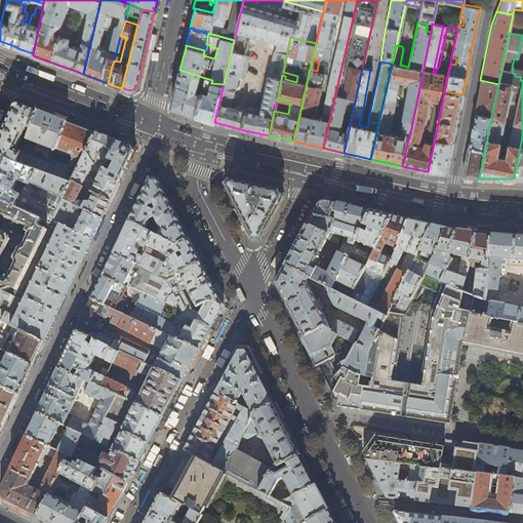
[(196,116),(205,78),(179,70),(178,70),(174,86),(170,107),(185,112),(196,116)]
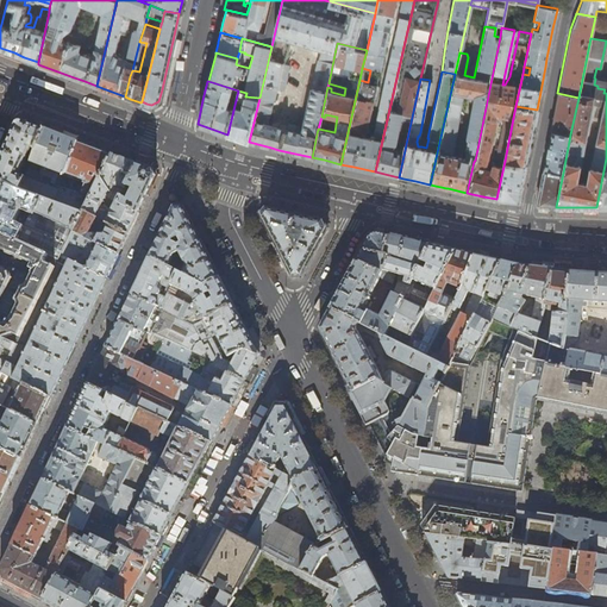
[(249,142),(260,98),(245,97),(246,93),(238,91),(227,135),(236,137),(249,142)]
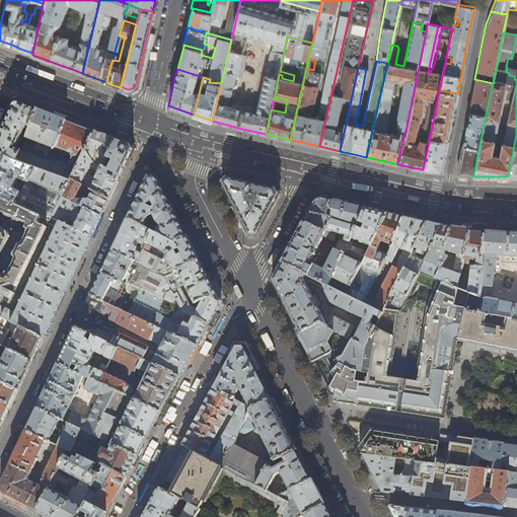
[(493,83),(474,79),(472,93),(470,99),(468,112),(486,115),(493,83)]
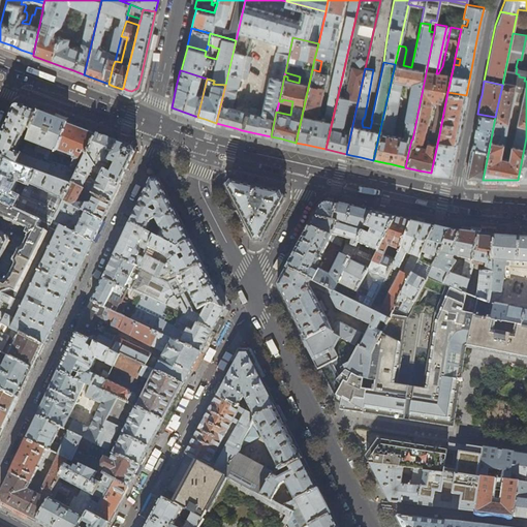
[(462,116),(466,95),(447,92),(438,140),(456,144),(457,138),(462,116)]
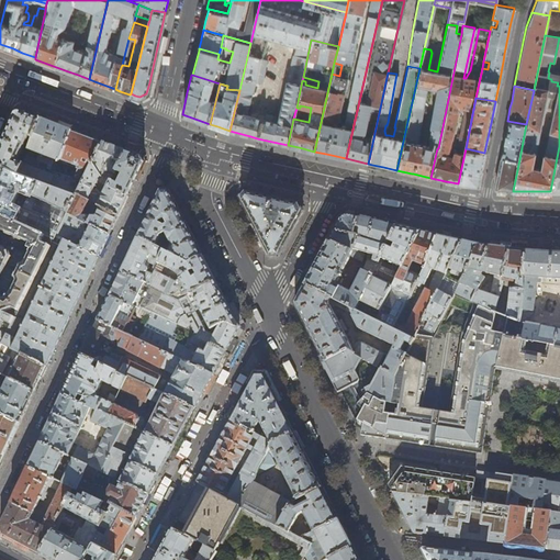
[(31,137),(38,116),(22,110),(20,110),(12,113),(2,134),(0,138),(0,165),(17,174),(21,163),(14,159),(25,135),(31,137)]
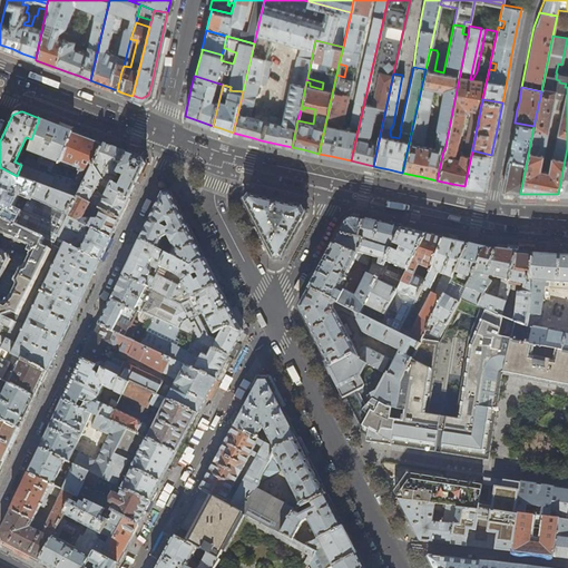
[(54,124),(39,118),(31,139),(21,165),(17,176),(48,187),(54,173),(58,163),(70,129),(54,124)]
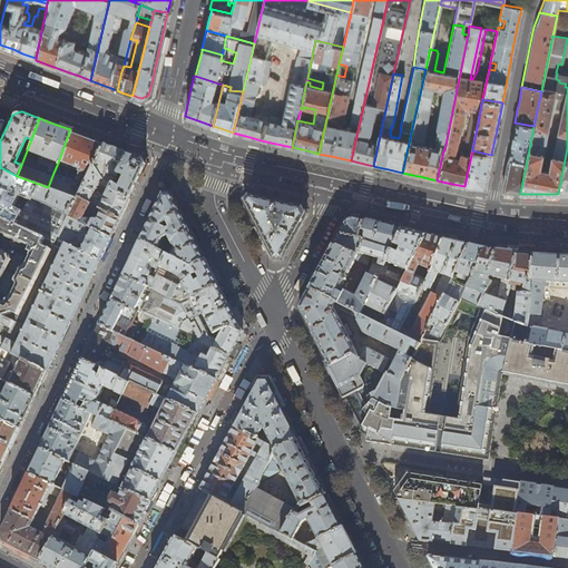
[(534,126),(515,123),(510,144),(508,158),(527,162),(534,126)]
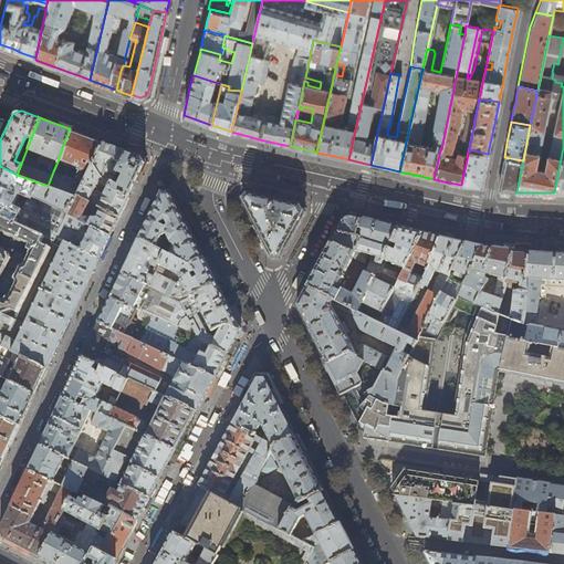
[(85,135),(70,128),(58,162),(72,166),(70,170),(72,171),(74,169),(75,167),(86,171),(102,141),(89,136),(85,135)]
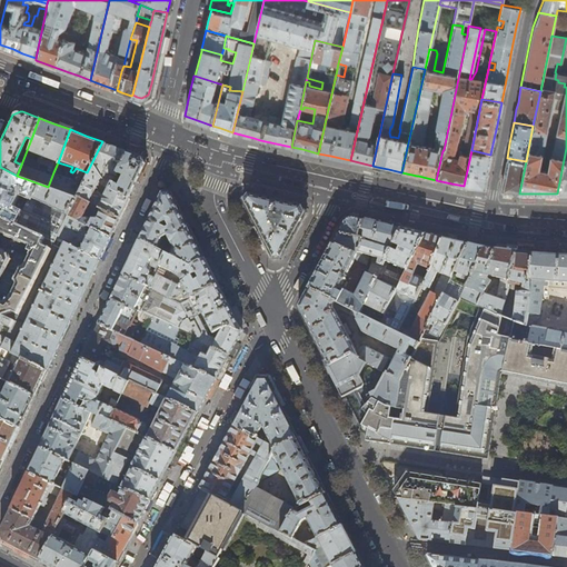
[(125,150),(102,141),(87,172),(81,183),(76,195),(118,217),(122,207),(127,197),(109,187),(112,179),(106,176),(101,185),(107,187),(101,198),(91,188),(100,171),(108,175),(109,172),(115,175),(127,150),(125,150)]
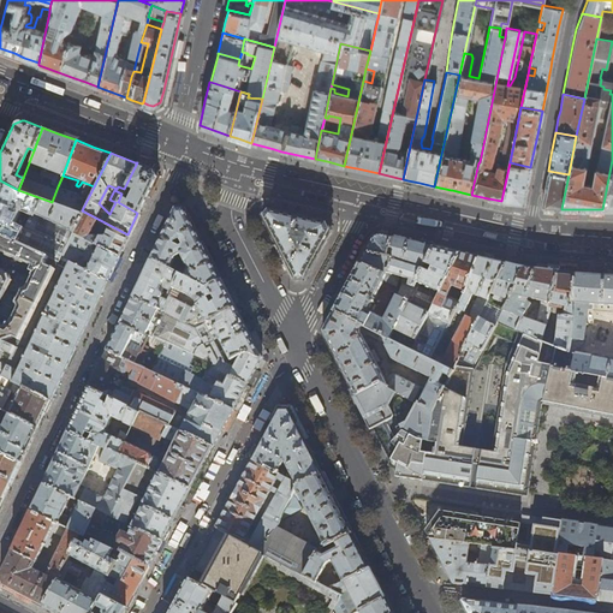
[(612,160),(602,209),(612,209),(612,160)]
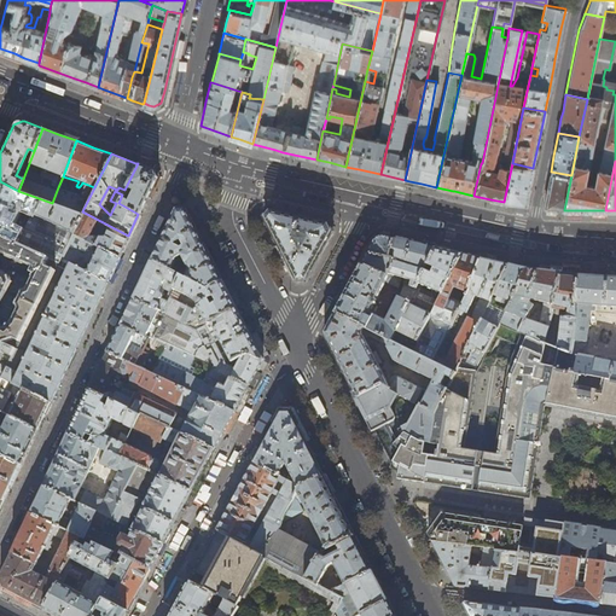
[(146,167),(138,163),(125,190),(122,195),(118,203),(138,214),(145,198),(154,182),(156,176),(155,173),(154,170),(146,167)]
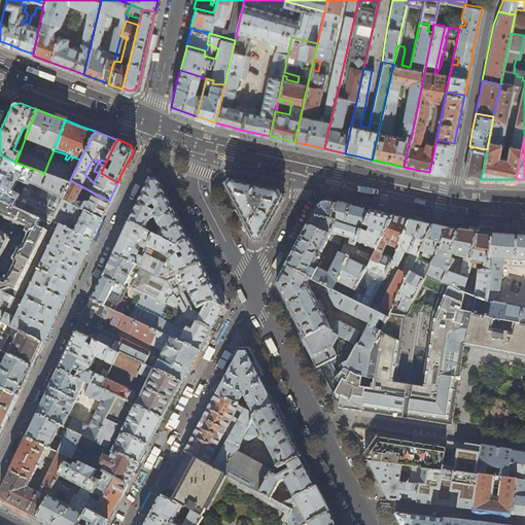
[(451,158),(454,143),(436,139),(429,172),(436,173),(447,174),(448,174),(451,158)]
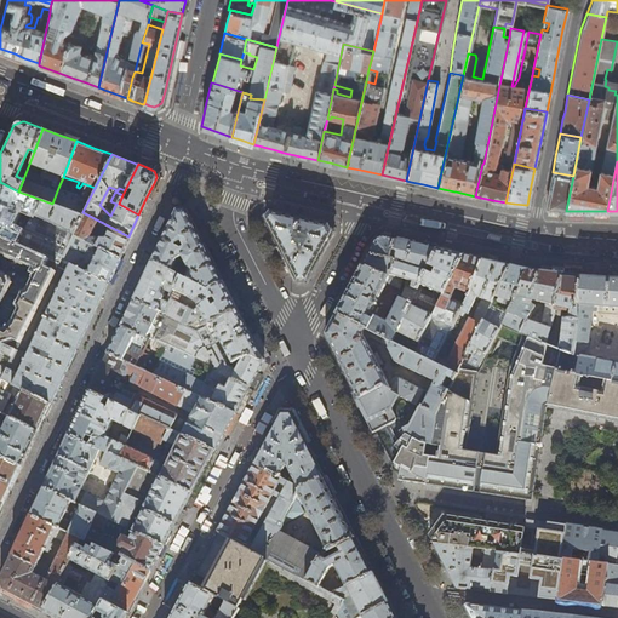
[(573,176),(553,172),(549,186),(545,207),(553,209),(565,211),(566,211),(573,176)]
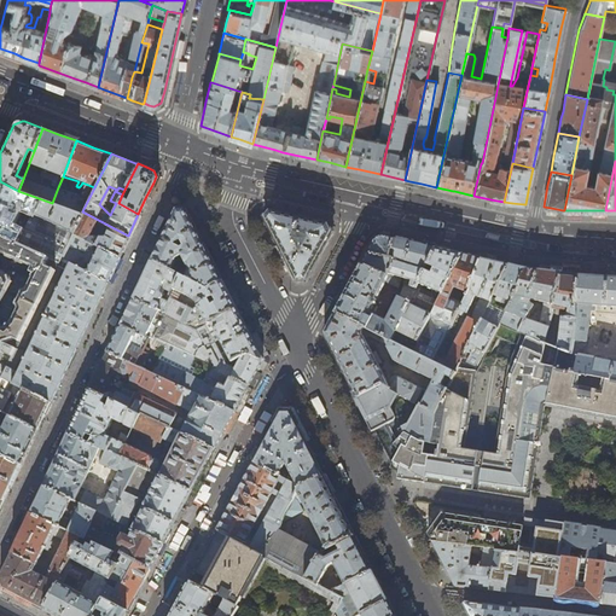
[(18,191),(0,181),(0,233),(48,256),(58,260),(71,232),(81,214),(52,203),(18,191)]
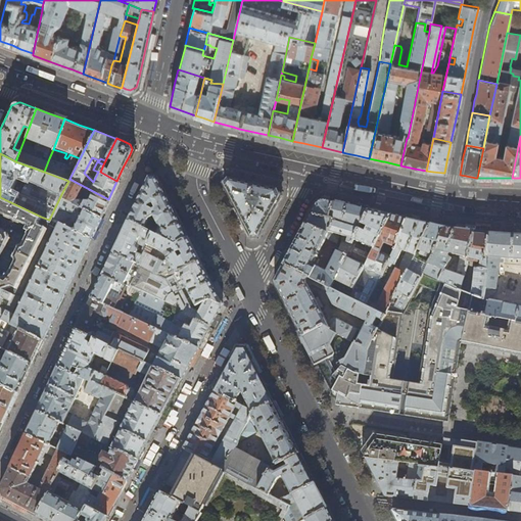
[(63,163),(49,158),(44,172),(68,181),(69,179),(75,169),(68,167),(66,170),(61,167),(63,163)]
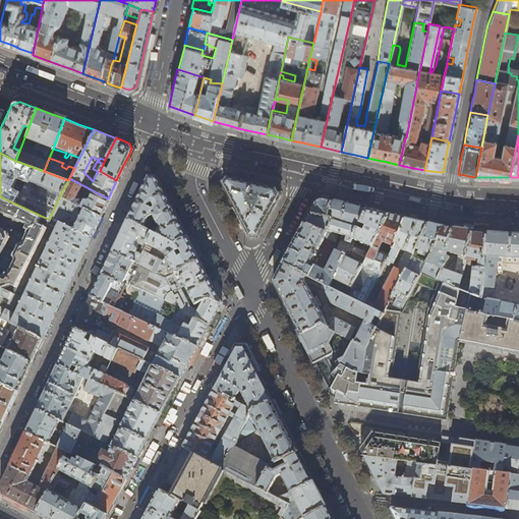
[(135,197),(125,218),(142,226),(148,217),(153,214),(154,217),(152,218),(155,223),(157,222),(159,226),(157,229),(153,226),(151,230),(174,242),(186,235),(171,206),(155,174),(147,174),(135,197)]
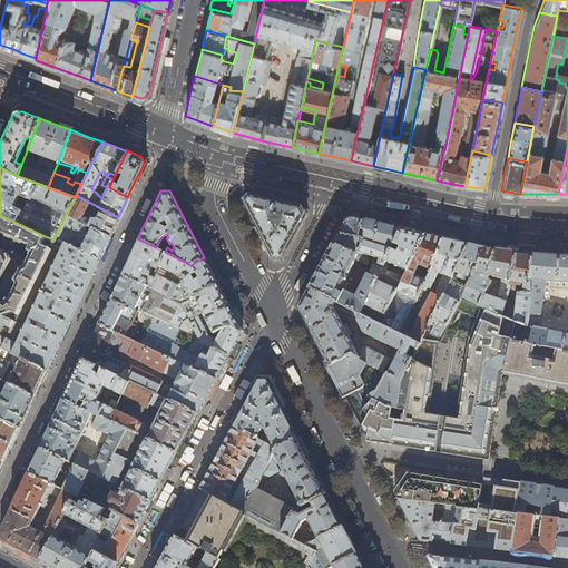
[(276,256),(281,257),(293,235),(305,212),(302,205),(277,198),(247,192),(244,195),(242,198),(253,221),(272,256),(276,256)]
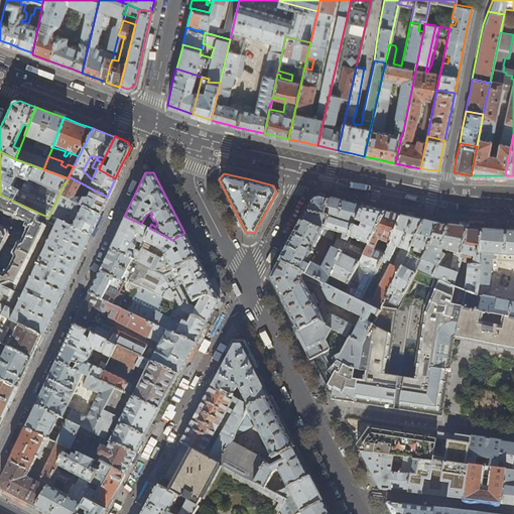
[(107,197),(69,176),(68,178),(59,194),(77,203),(99,214),(102,206),(107,197)]
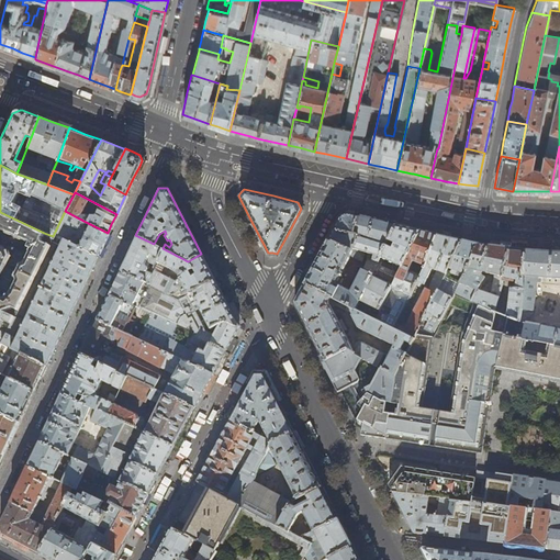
[(73,243),(84,221),(65,211),(53,236),(49,243),(59,245),(14,339),(11,336),(19,320),(12,315),(9,322),(0,339),(0,343),(44,365),(58,336),(65,323),(87,276),(97,255),(73,243)]
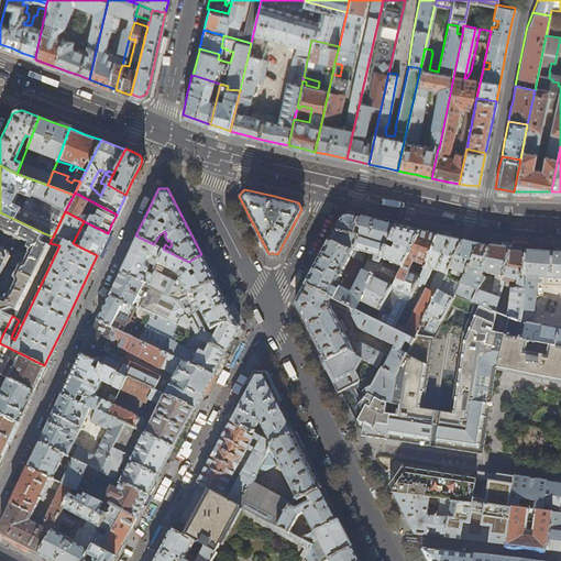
[(43,240),(42,239),(44,233),(0,212),(0,261),(32,276),(46,249),(50,243),(43,240)]
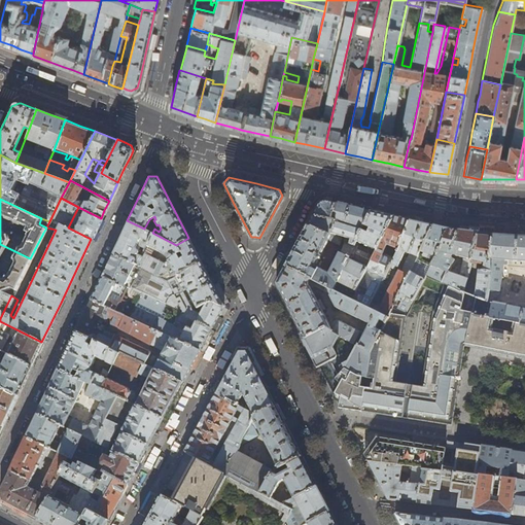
[(324,199),(318,202),(311,216),(291,250),(284,265),(331,288),(353,243),(354,241),(369,209),(351,205),(348,205),(334,201),(327,200),(324,199)]
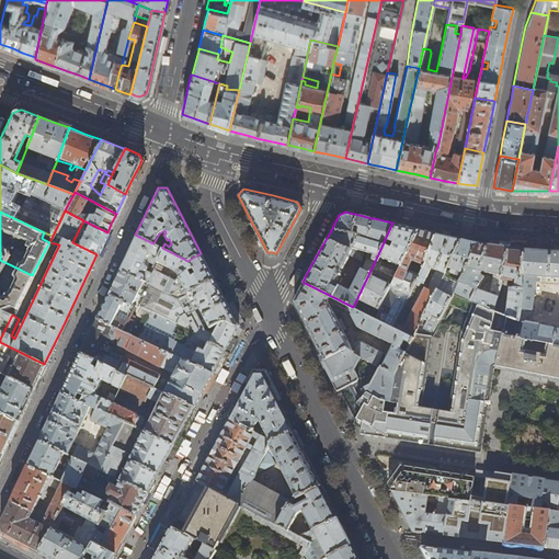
[(102,243),(107,232),(83,220),(72,242),(97,254),(102,243)]
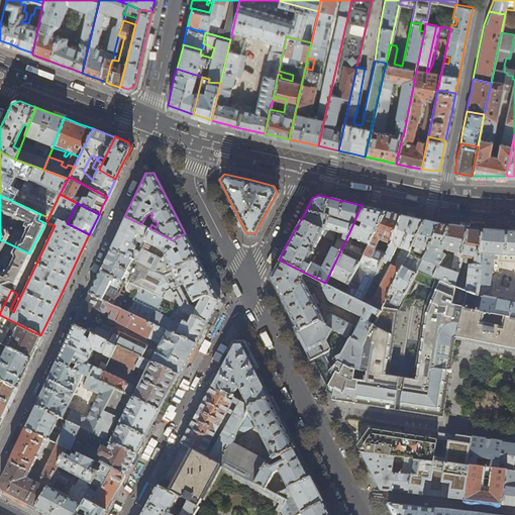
[(372,208),(362,205),(347,236),(351,237),(352,235),(361,240),(358,243),(346,238),(325,283),(343,292),(384,210),(372,208)]
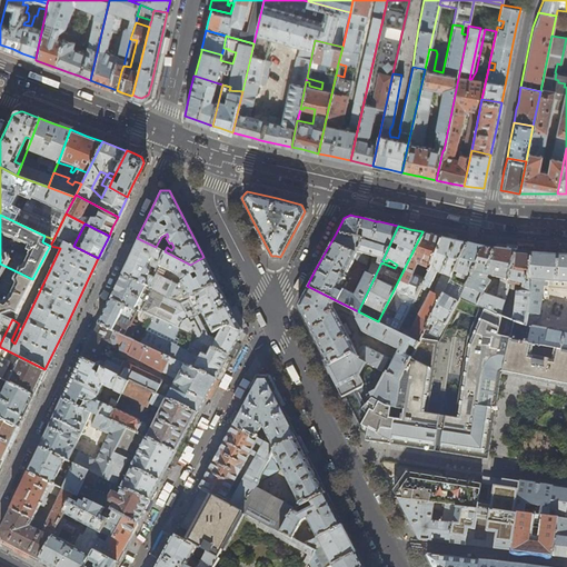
[(431,234),(423,231),(378,321),(398,331),(405,317),(419,286),(423,279),(411,274),(416,262),(428,267),(441,236),(431,234)]
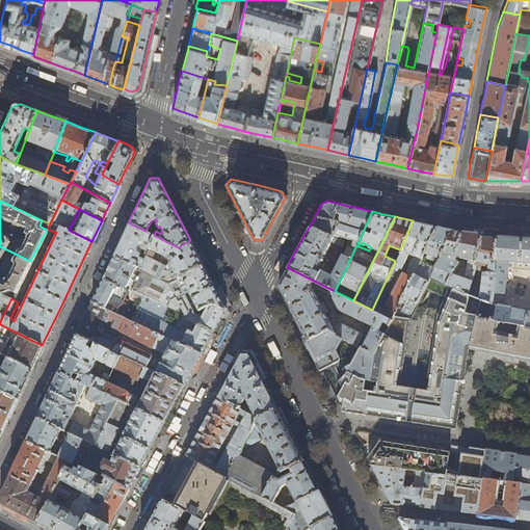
[(424,223),(413,220),(400,249),(395,261),(392,267),(397,270),(399,267),(400,268),(406,252),(412,254),(405,267),(404,272),(401,271),(383,306),(379,303),(382,298),(378,296),(372,310),(390,319),(396,307),(434,226),(424,223)]
